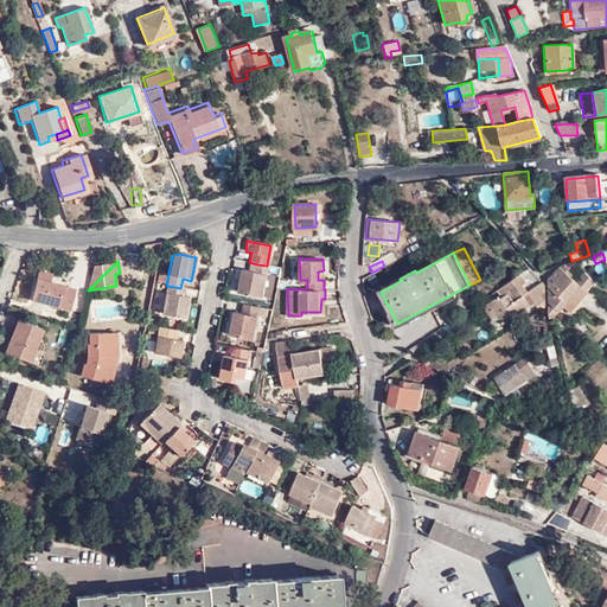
[(266,275),(267,266),(257,264),(255,272),(242,269),(237,293),(261,298),(266,275)]
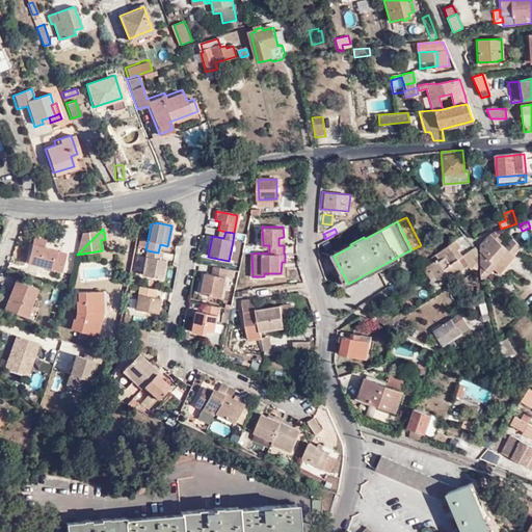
[(495,239),(489,235),(484,241),(480,253),(480,265),(487,271),(489,273),(494,268),(499,273),(514,257),(513,256),(504,247),(495,239)]
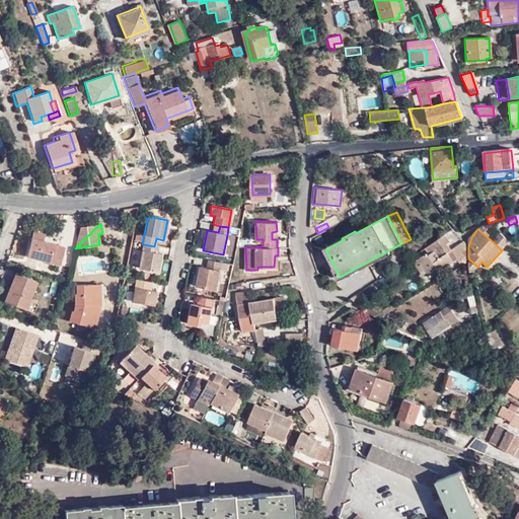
[(26,255),(60,265),(65,246),(43,240),(45,233),(32,230),(26,255)]
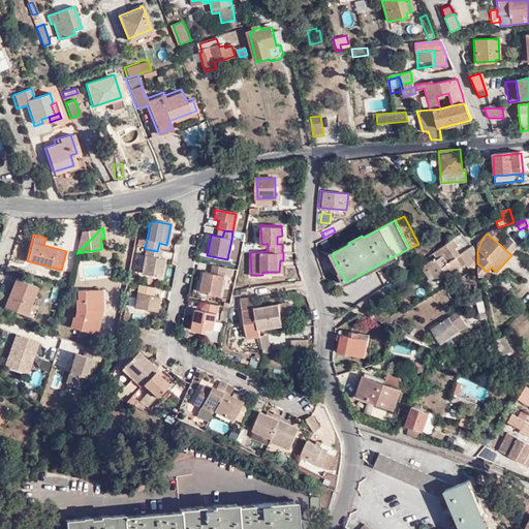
[(336,237),(329,241),(332,245),(339,241),(336,237)]
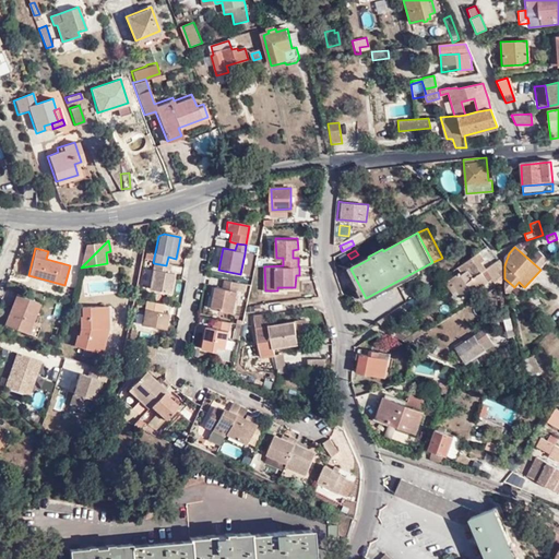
[(538,251),(530,260),(539,269),(548,260),(538,251)]
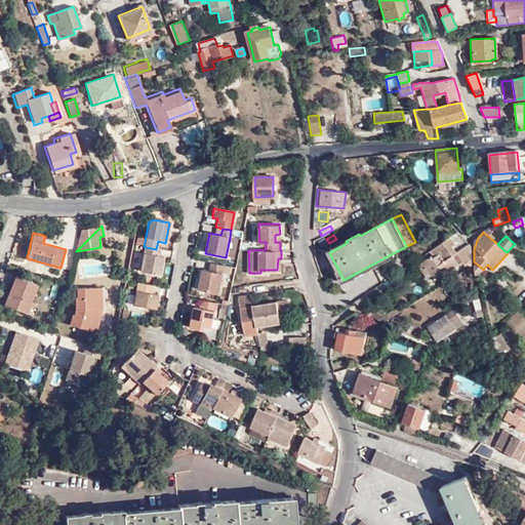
[(145,240),(136,238),(135,245),(144,246),(145,240)]
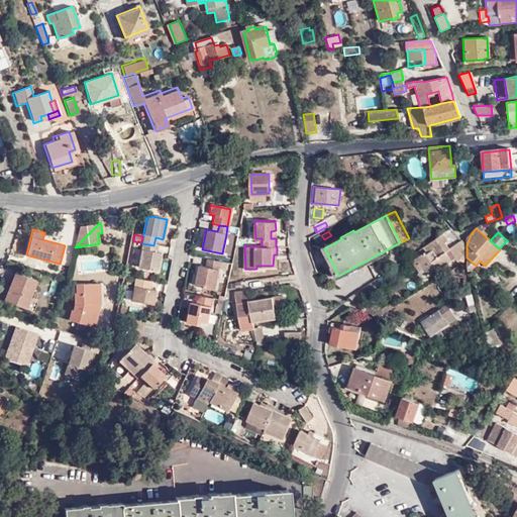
[(423,268),(446,252),(449,250),(462,242),(461,240),(449,249),(445,242),(447,241),(443,234),(424,246),(428,252),(427,254),(425,251),(416,257),(423,268)]
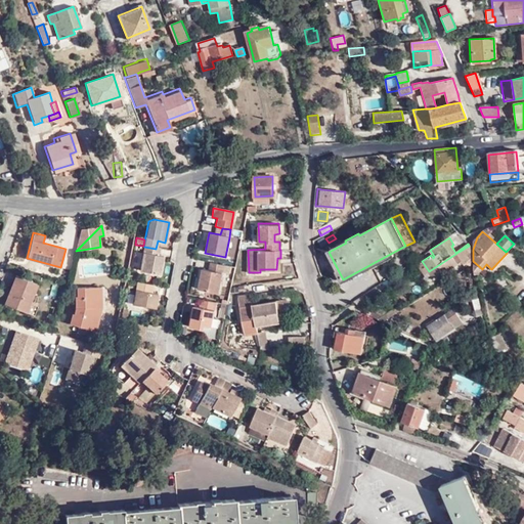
[(469,246),(455,254),(463,265),(470,260),(471,254),(471,250),(471,246),(471,245),(469,246)]
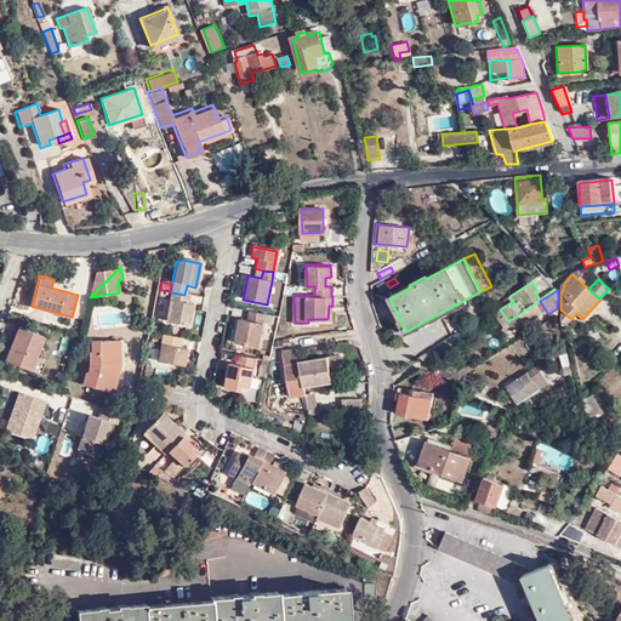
[(187,305),(188,296),(184,295),(171,292),(165,322),(188,326),(192,306),(187,305)]
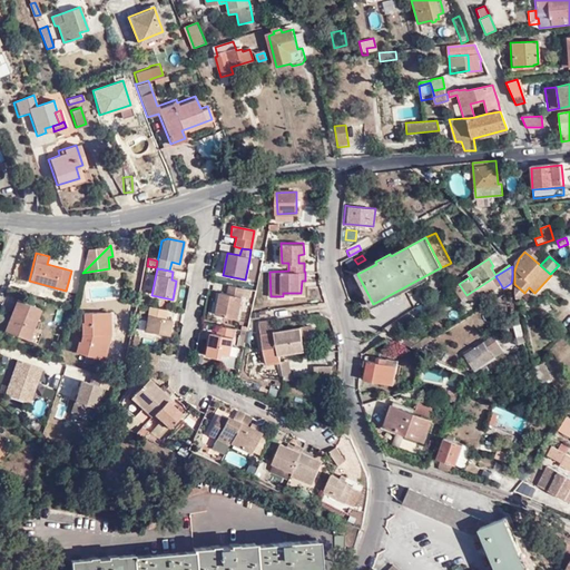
[(498,287),(492,278),(467,295),(473,304),(498,287)]
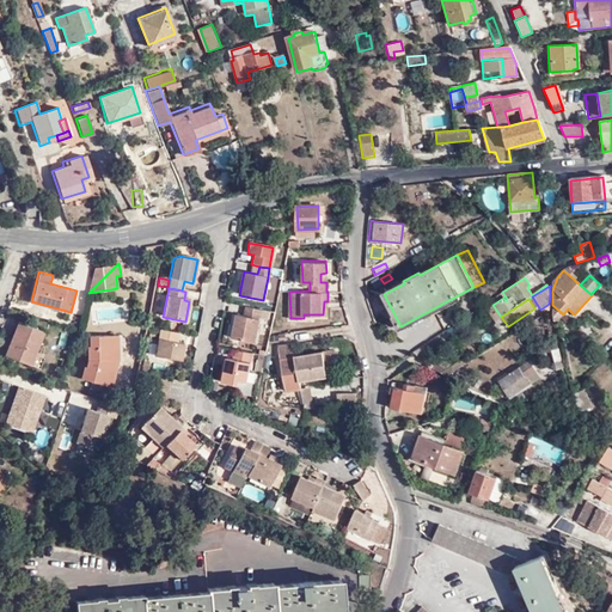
[(496,319),(501,317),(493,305),(489,308),(496,319)]
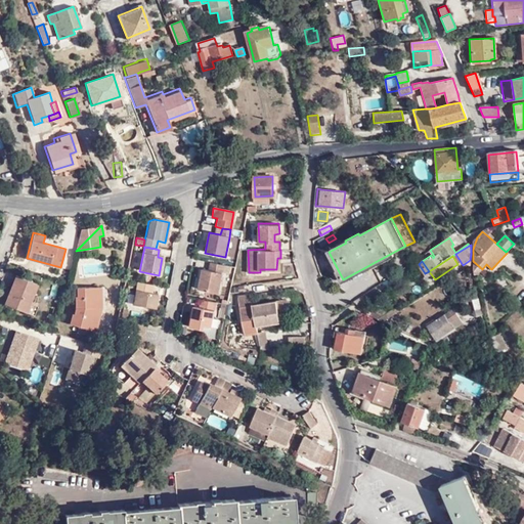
[(222,265),(209,263),(208,270),(202,269),(198,290),(217,294),(222,265)]
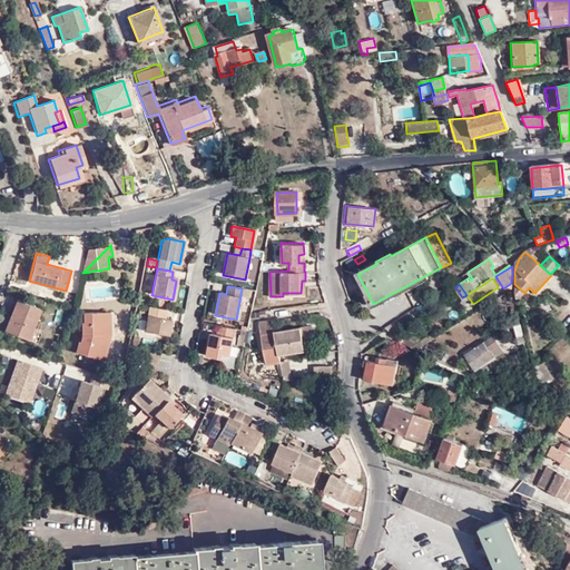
[(5,331),(28,340),(31,330),(40,308),(17,300),(5,331)]
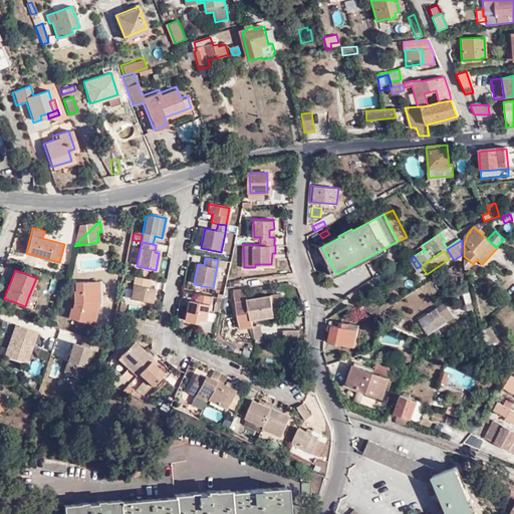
[(148,280),(134,278),(130,299),(151,303),(153,290),(147,289),(148,280)]
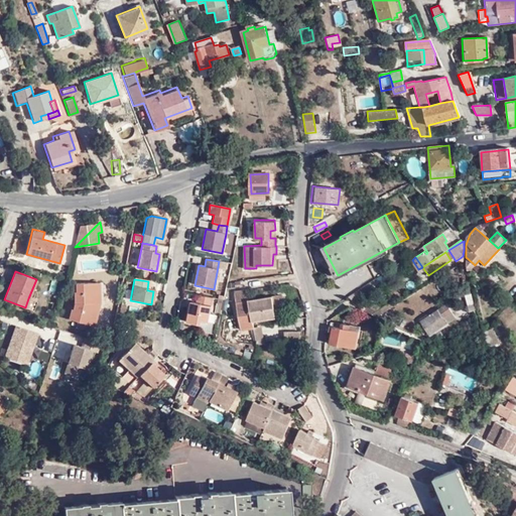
[(92,290),(92,282),(76,282),(77,291),(75,291),(75,303),(74,309),(72,308),(70,319),(78,320),(76,327),(88,331),(92,314),(94,315),(97,301),(95,301),(95,290),(92,290)]
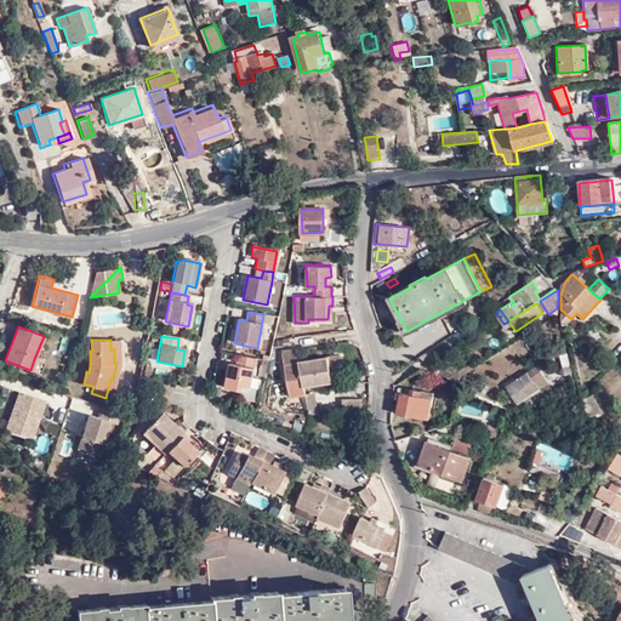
[(297,355),(297,354),(296,348),(280,351),(281,357),(288,397),(305,394),(302,386),(331,381),(330,371),(341,370),(339,354),(297,360),(297,355)]
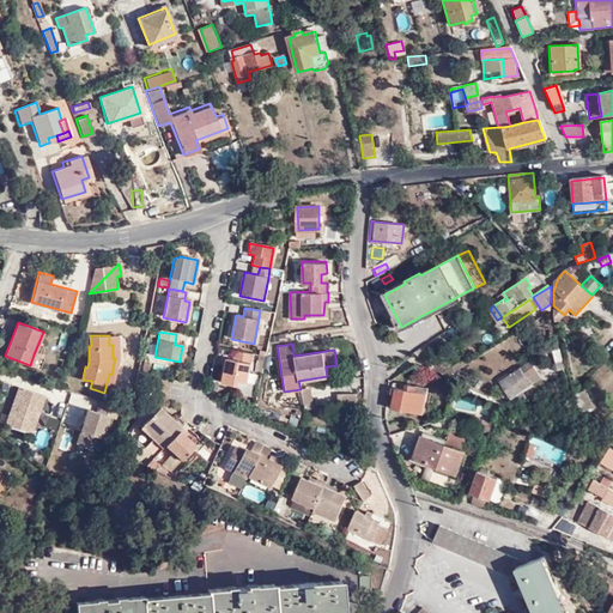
[(246,383),(252,354),(234,351),(231,359),(226,358),(222,382),(230,384),(230,386),(236,386),(237,381),(246,383)]
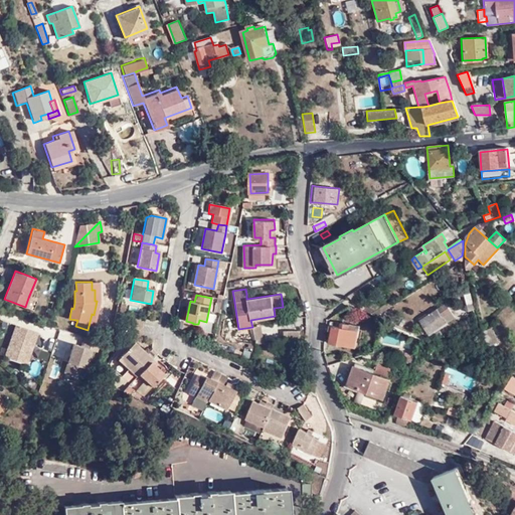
[(37,301),(28,298),(25,307),(34,310),(37,301)]
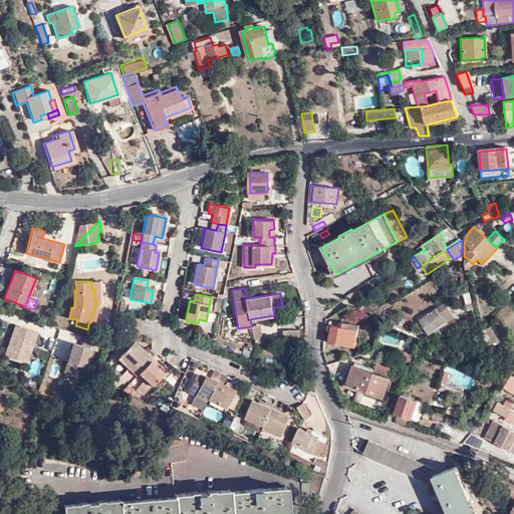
[(215,298),(212,312),(217,313),(220,299),(215,298)]
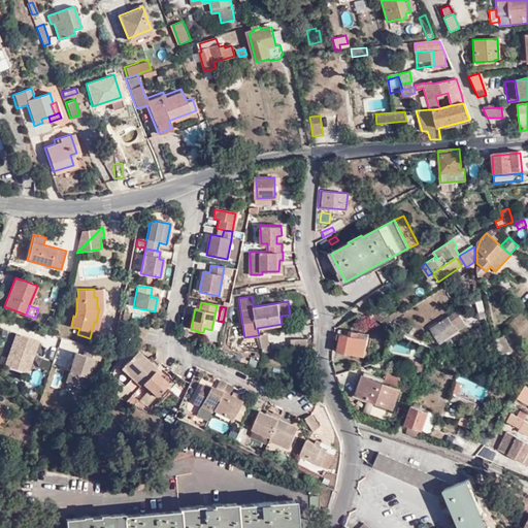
[(376,308),(371,315),(373,318),(388,325),(405,312),(403,310),(398,314),(398,312),(392,317),(376,308)]
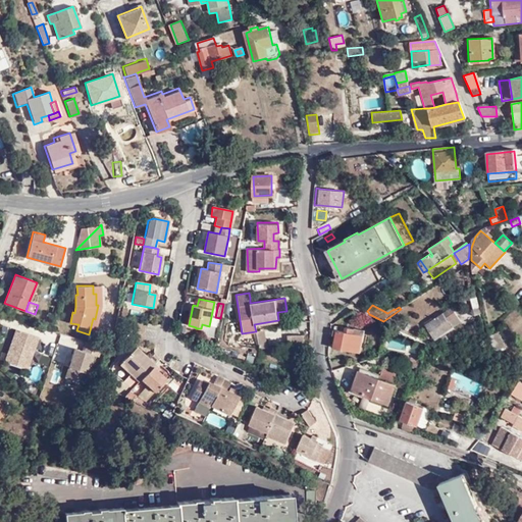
[(442,312),(444,313),(448,320),(455,316),(450,307),(442,312)]
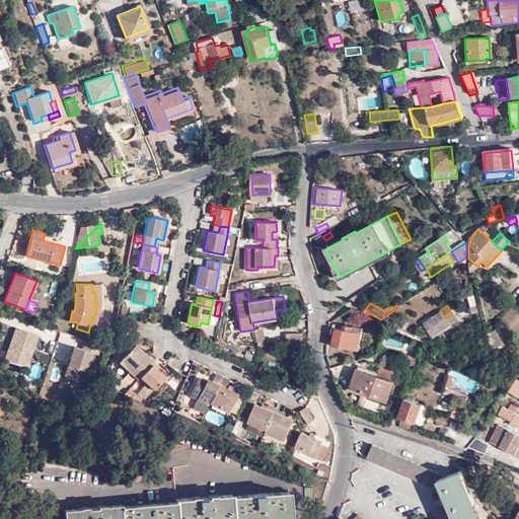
[(445,318),(441,311),(422,323),(431,336),(449,323),(445,318)]
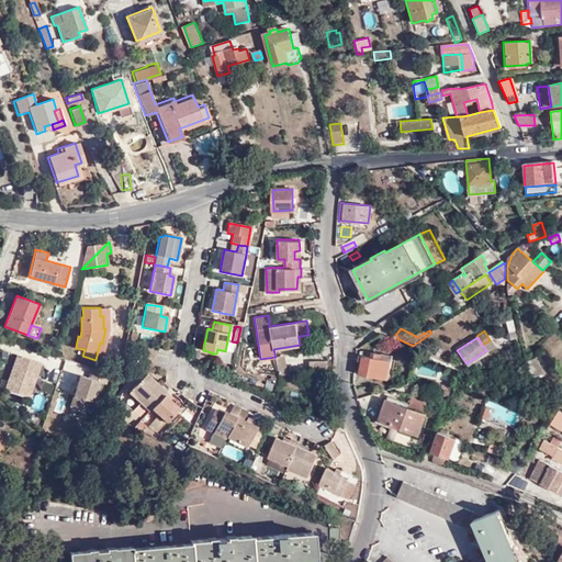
[(358,372),(384,379),(389,357),(370,352),(369,356),(362,355),(358,372)]
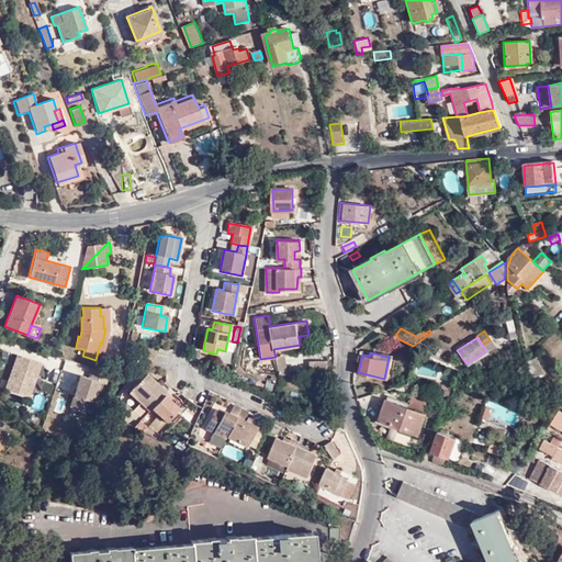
[(283,355),(276,357),(278,374),(287,374),(283,355)]
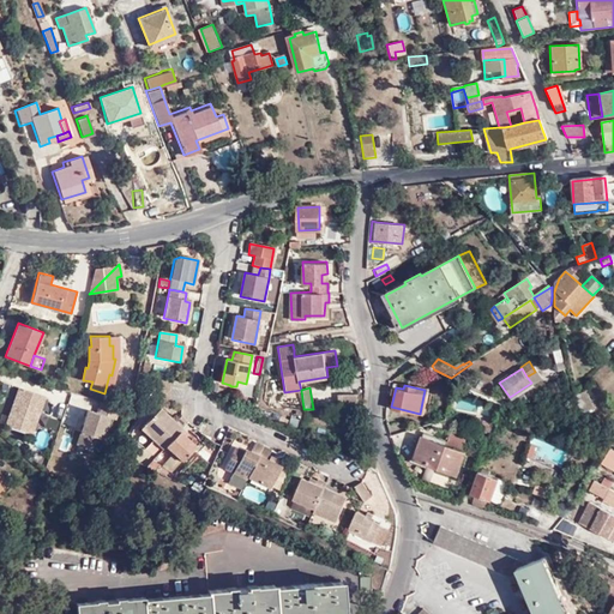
[(425,390),(420,414),(427,415),(432,393),(432,391),(425,390)]
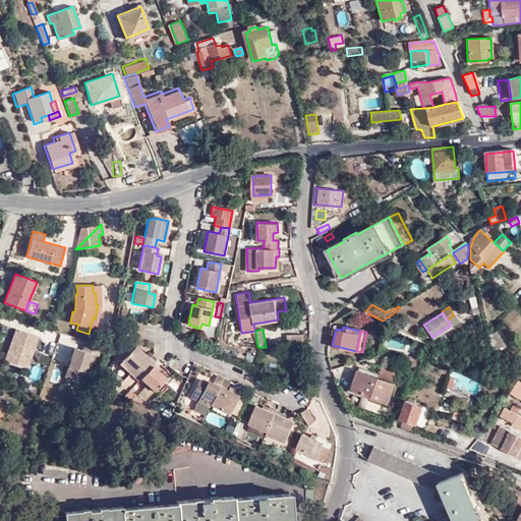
[(36,339),(14,332),(10,345),(12,346),(10,350),(9,349),(4,364),(25,371),(36,339)]
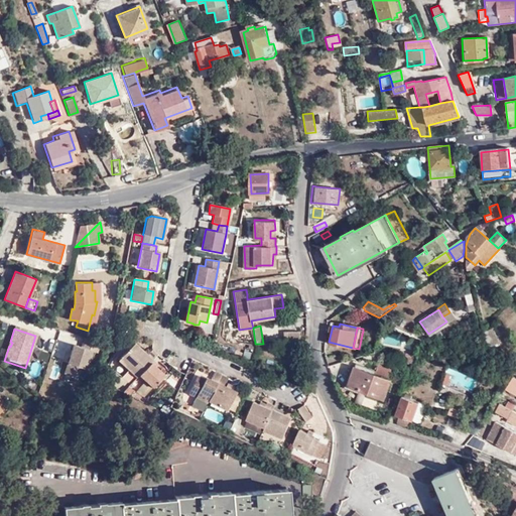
[(499,343),(493,329),(484,333),(490,347),(499,343)]
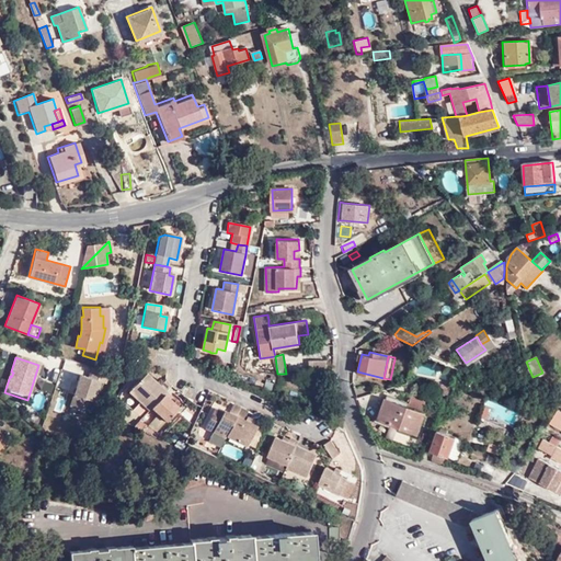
[(68,390),(80,365),(72,361),(59,387),(68,390)]
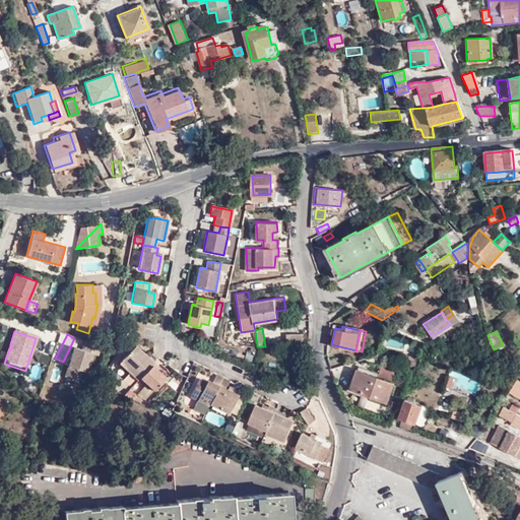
[(95,356),(100,345),(84,340),(81,351),(73,348),(64,377),(81,382),(89,354),(95,356)]
